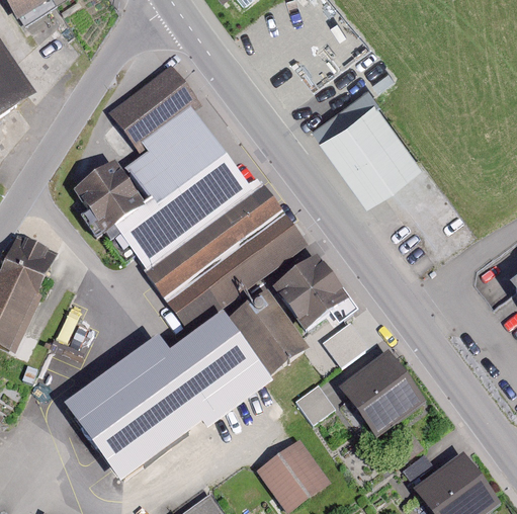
[(6,0),(15,15),(40,0),(6,0)]
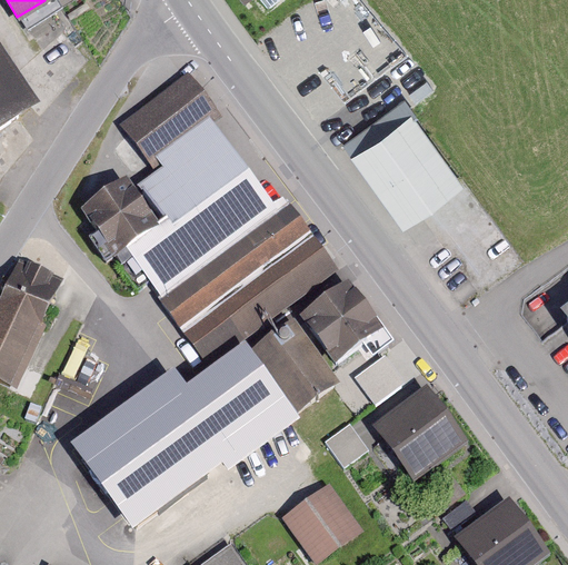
[(0,126),(39,101),(0,46),(0,126)]
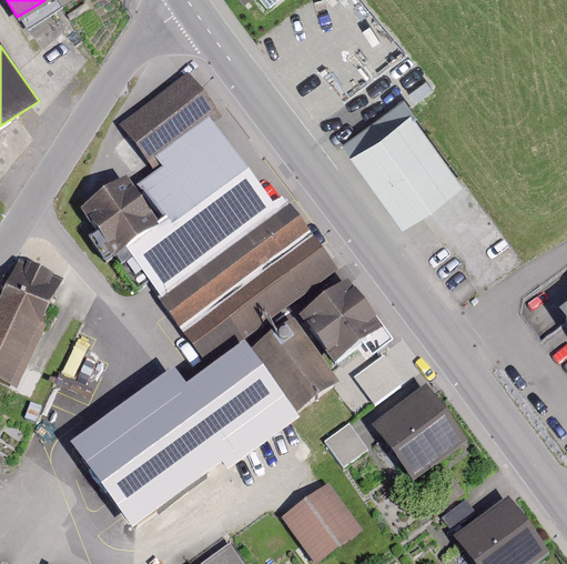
[(122,121),(157,170),(219,127),(225,121),(191,72),(122,121)]
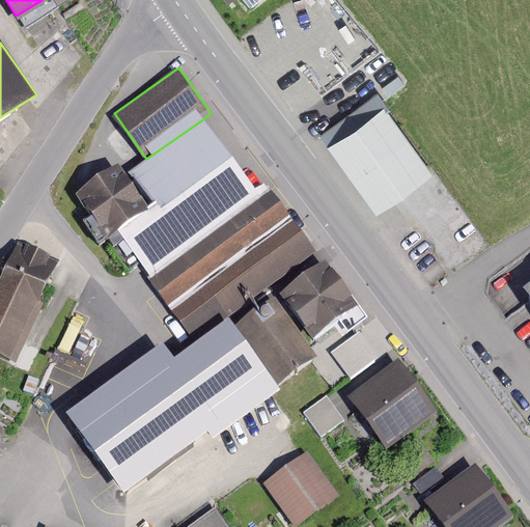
[(446,175),(382,89),(325,131),(389,218),(446,175)]
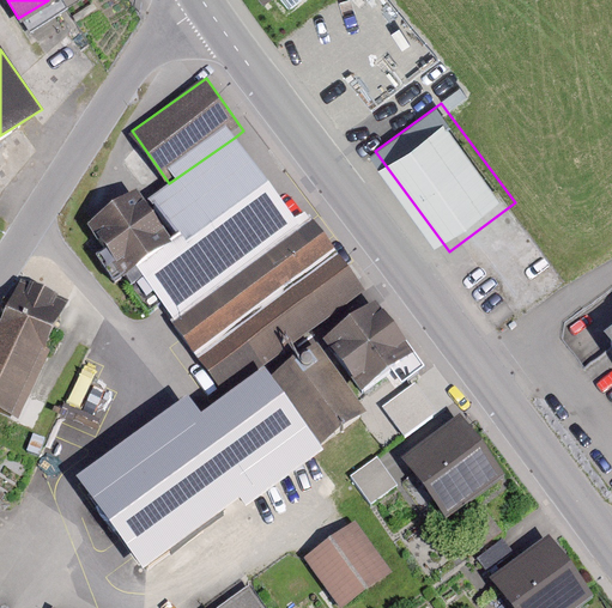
[(173,239),(264,176),(236,137),(169,183),(145,200),(173,239)]
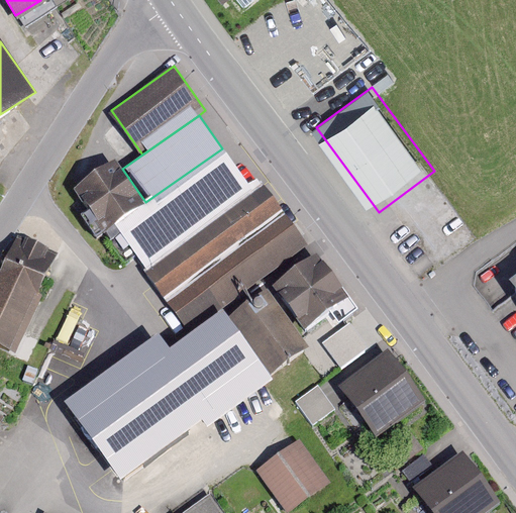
[(114,224),(144,267),(252,191),(222,148),(145,202),(114,224)]
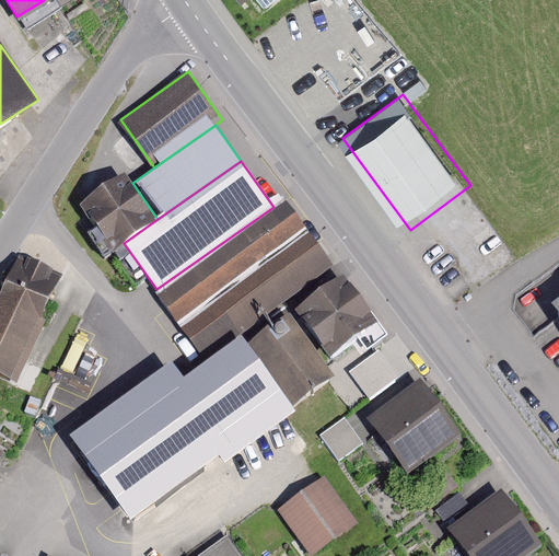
[(124,243),(158,219),(132,183),(125,173),(82,203),(115,248),(124,243)]
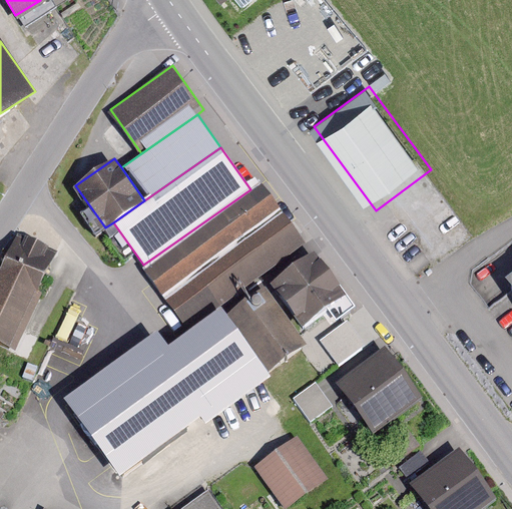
[(161,291),(280,208),(262,182),(250,189),(143,265),(161,291)]
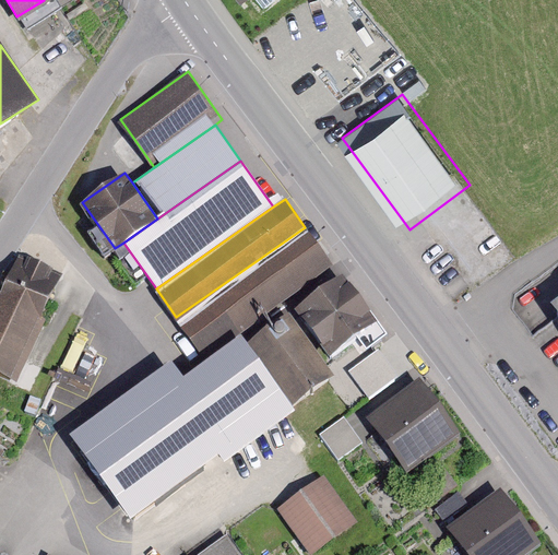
[(176,317),(206,361),(335,270),(305,227),(176,317)]
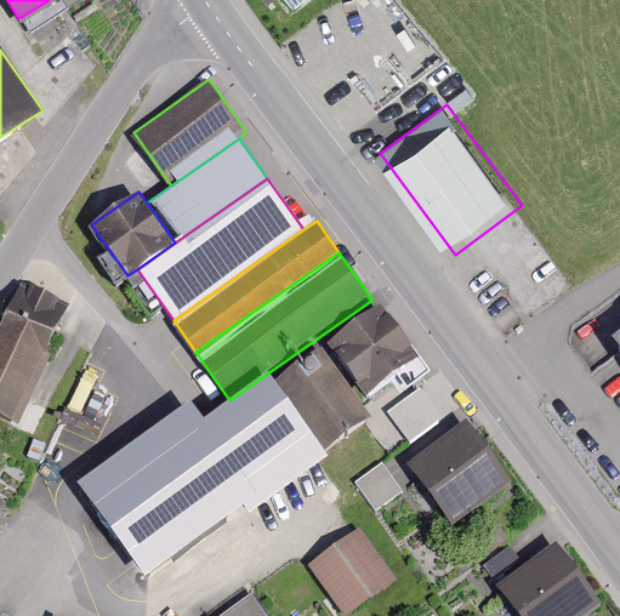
[(27,281),(6,326),(0,323),(0,412),(18,422),(52,348),(44,344),(64,298),(27,281)]
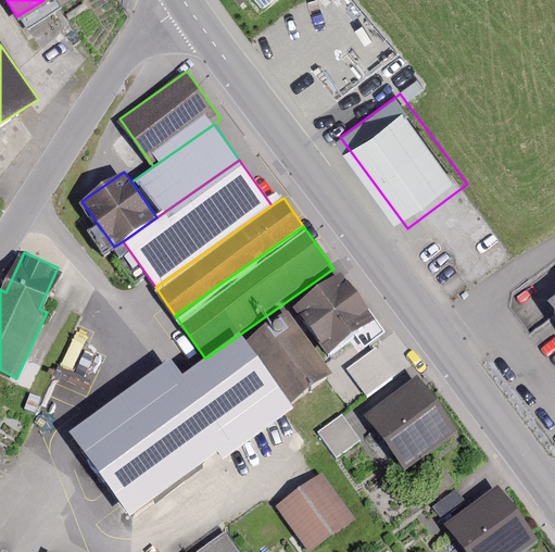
[(340,273),(293,306),(326,352),(355,333),(373,320),(367,311),(340,273)]
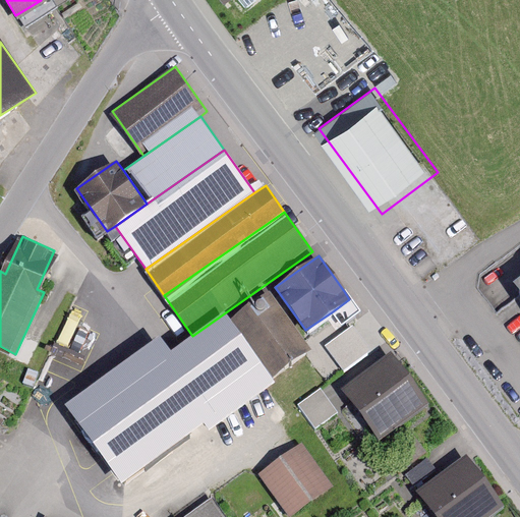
[(344,291),(349,299),(333,311),(335,313),(354,300),(346,289),(344,291)]
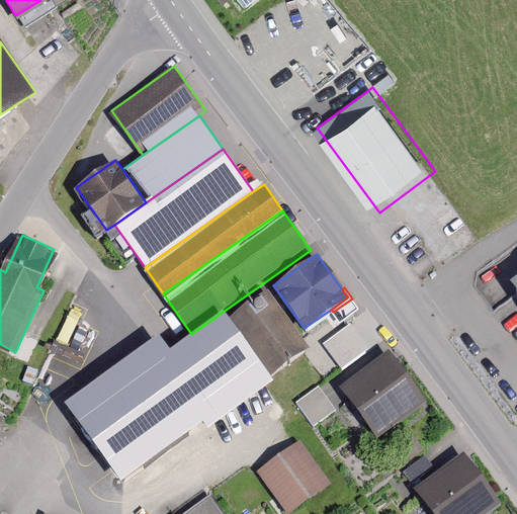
[(293,356),(300,334),(268,288),(226,319),(266,375),(293,356)]
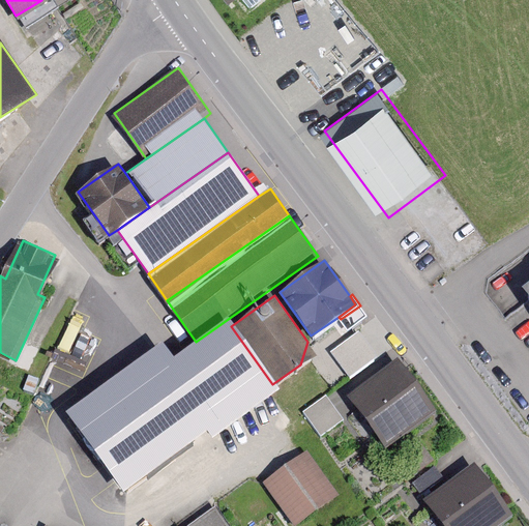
[(528,297),(518,305),(528,320),(528,297)]
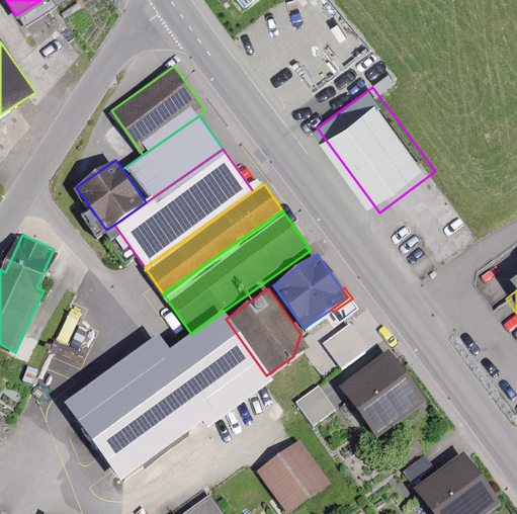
[(201,341),(253,413),(279,395),(266,375),(226,319),(199,337),(201,341)]
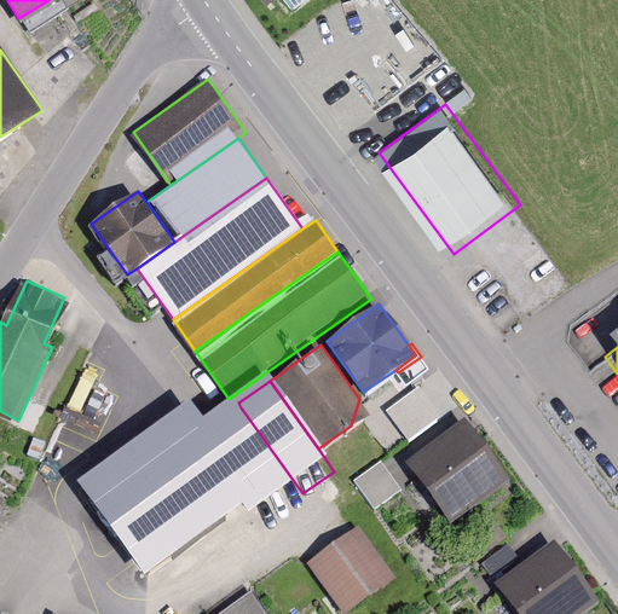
[(241,407),(204,433),(258,508),(266,520),(302,493),(241,407)]
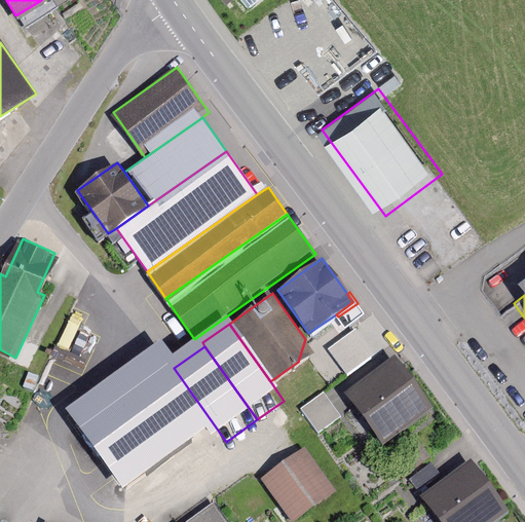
[(427,401),(388,351),(339,389),(378,440),(427,401)]
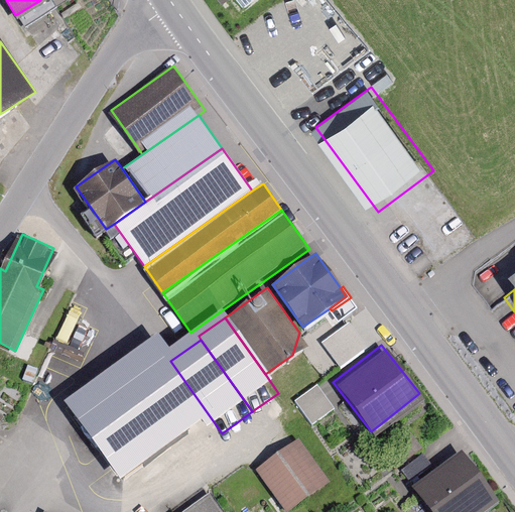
[(168,358),(83,418),(129,484),(215,423),(170,361),(168,358)]
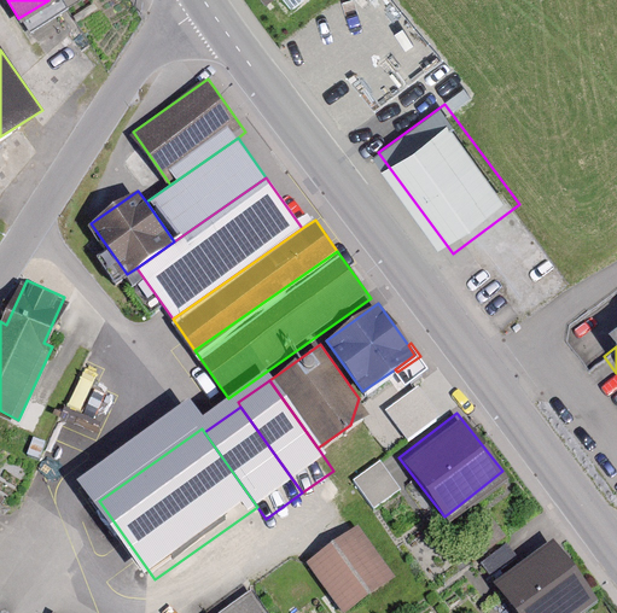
[(380,459),(353,478),(372,506),(401,486),(380,459)]
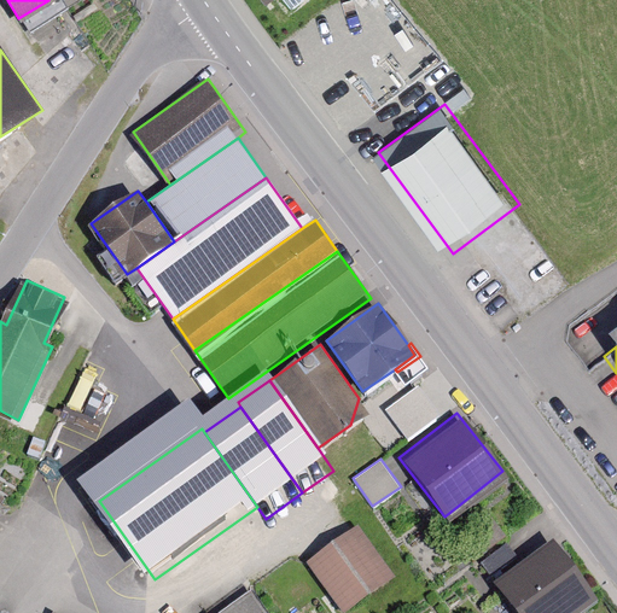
[(394,574),(356,523),(306,559),(342,611),(394,574)]
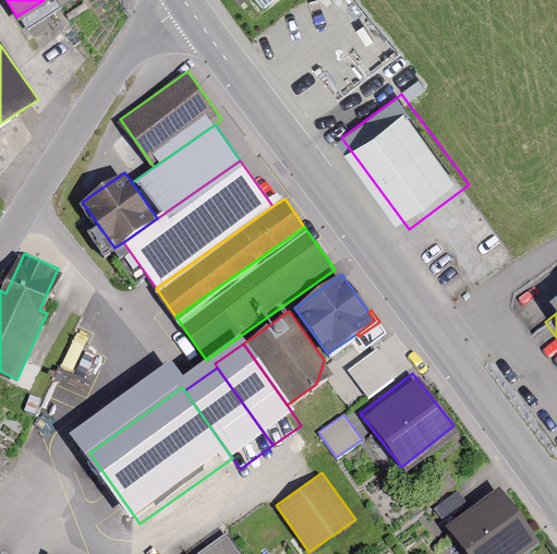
[(498,486),(446,526),(467,553),(519,553),(539,541),(498,486)]
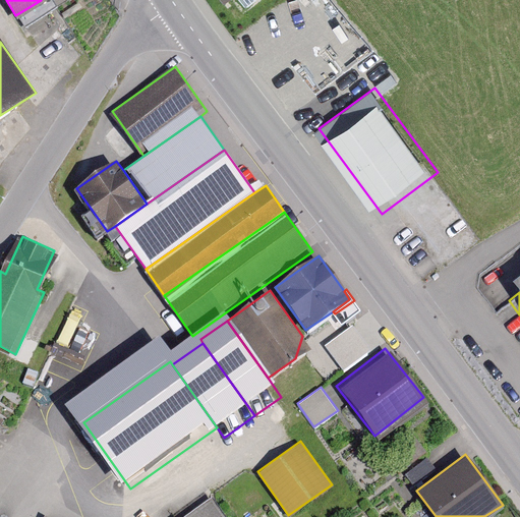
[(406,471),(415,483),(436,468),(426,456),(406,471)]
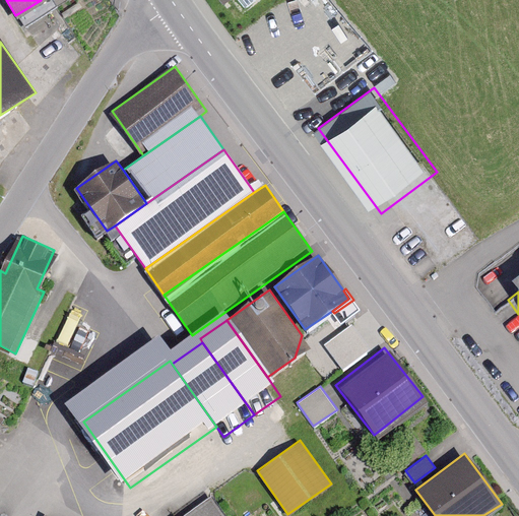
[(182,515),(226,515),(211,496),(182,515)]
